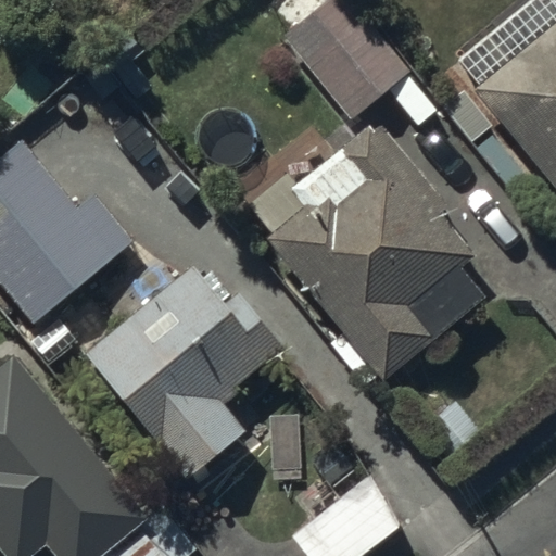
[(351,0),(327,0),(282,36),(348,117),(407,70),(351,0)]
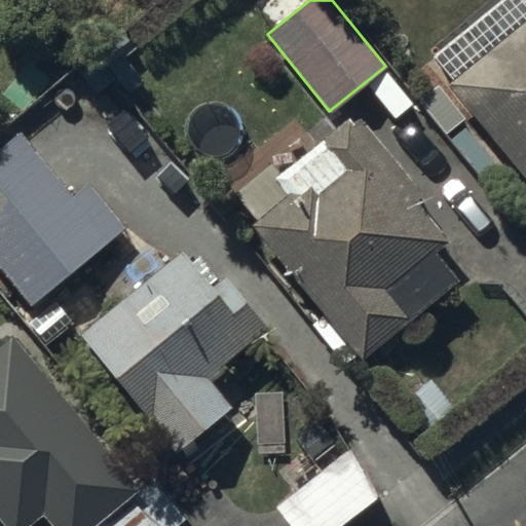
[(449,79),(444,83),(459,102),(437,121),(492,188),(516,170),(525,181),(525,0),(497,0),(430,57),(449,79)]
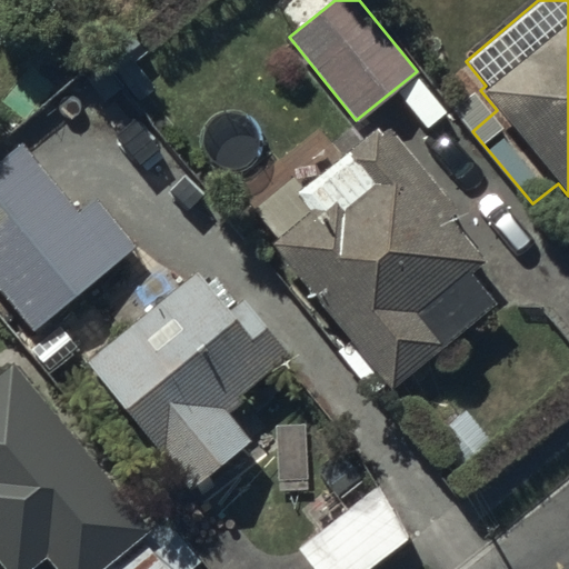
[(276,238),(269,243),(348,340),(336,350),(375,398),(492,301),(467,270),(480,258),(447,218),(457,210),(383,120),(300,189),(289,176),(250,207),(276,238)]
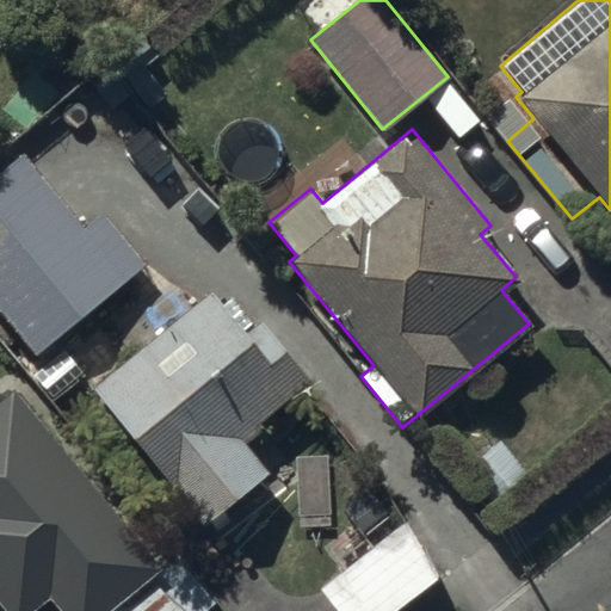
[(0,168),(0,315),(34,357),(147,264),(104,210),(81,229),(19,153),(0,168)]
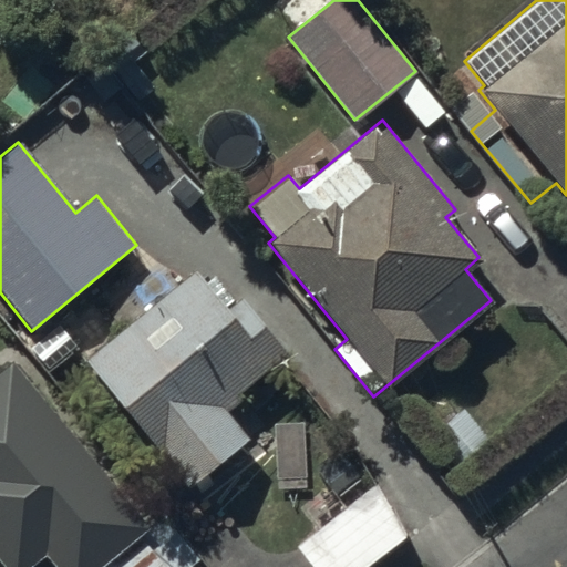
[(192,271),(83,359),(187,488),(247,440),(224,411),(234,403),(229,398),(285,353),(244,301),(226,315),(192,271)]
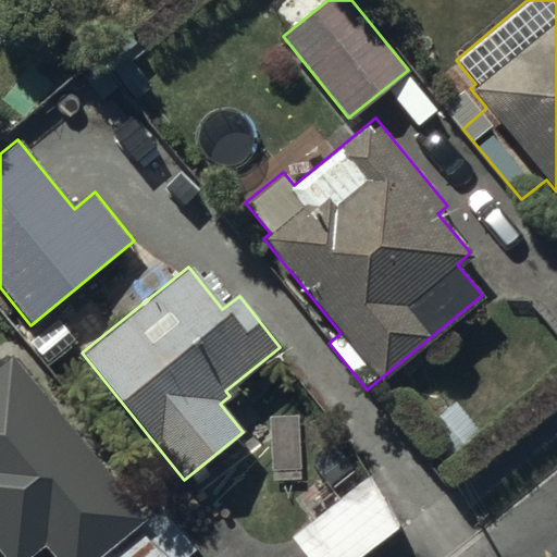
[(146,517),(9,354),(0,360),(0,555),(1,556),(26,556),(41,545),(51,556),(161,556),(136,525),(146,517)]
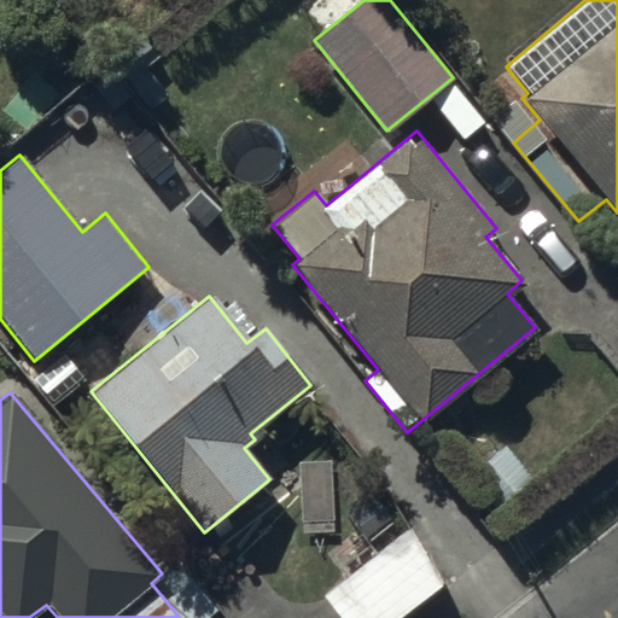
[(287,557),(337,617),(398,617),(443,582),(403,532),(348,577),(314,535),(287,557)]
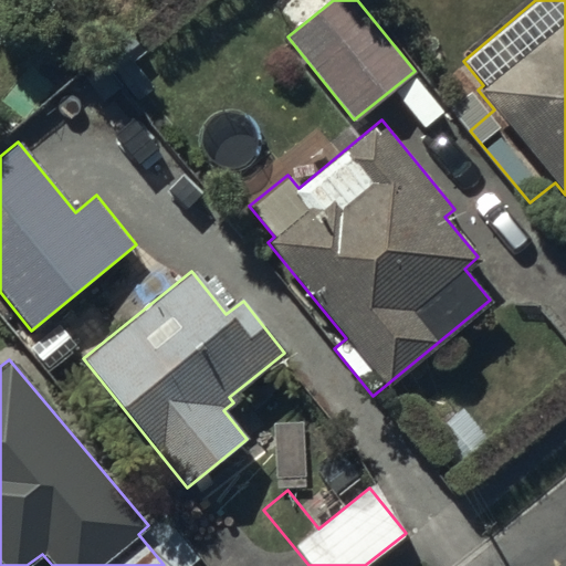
All buildings are outlined.
